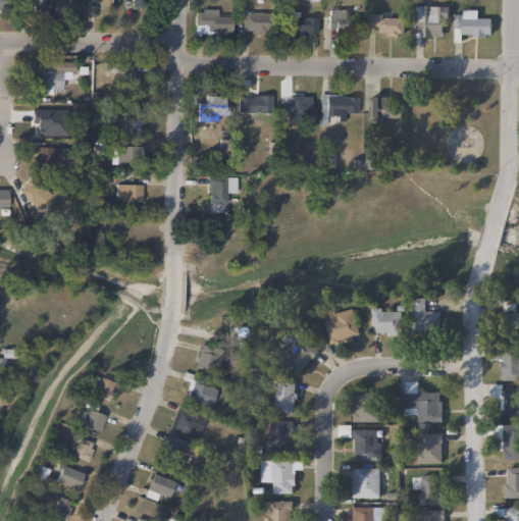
[(0,0),(12,0),(12,11),(0,11),(0,0)]
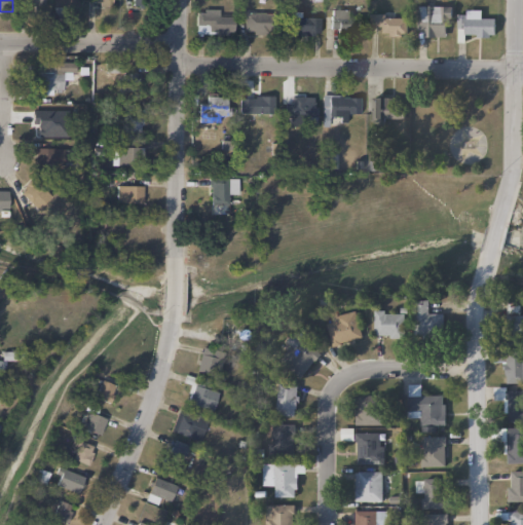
[(46,0),(46,9),(27,9),(27,0),(46,0)]
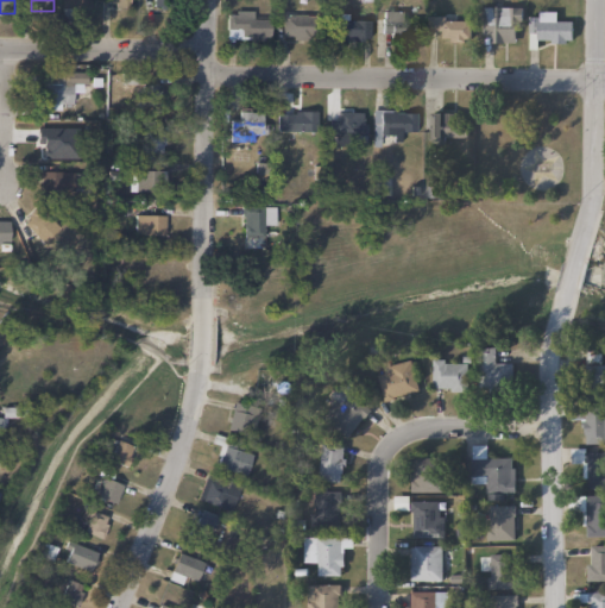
[(64,11),(64,0),(93,0),(93,11),(64,11)]
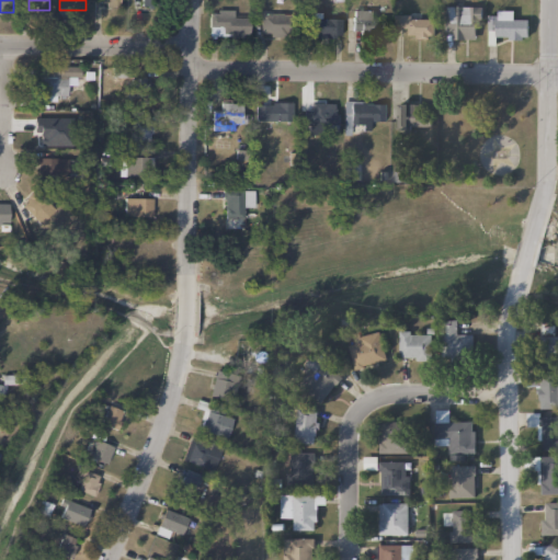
[(102,0),(103,9),(125,9),(125,0),(102,0)]
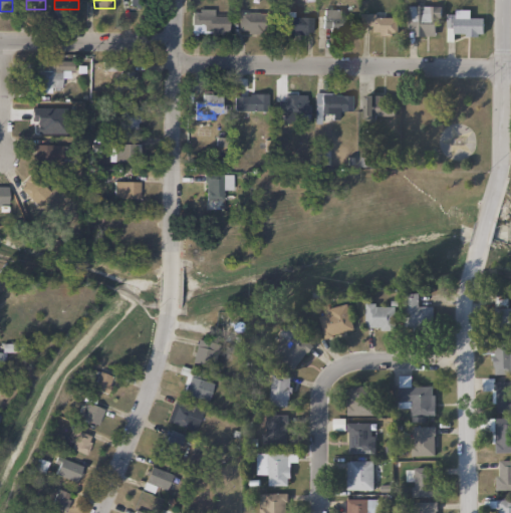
[(411,8),(434,8),(434,37),(411,37),(411,8)]
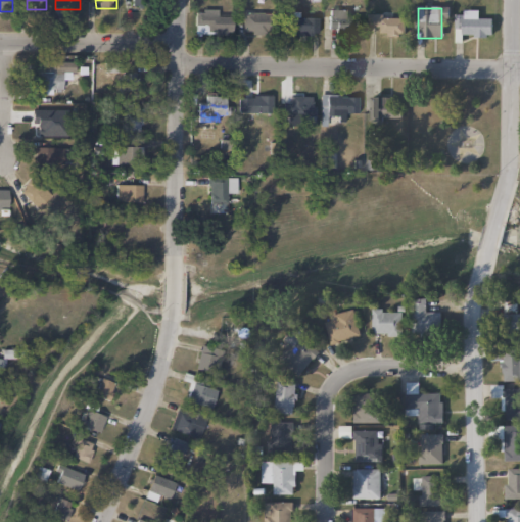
[(330,10),(356,10),(356,34),(330,34),(330,10)]
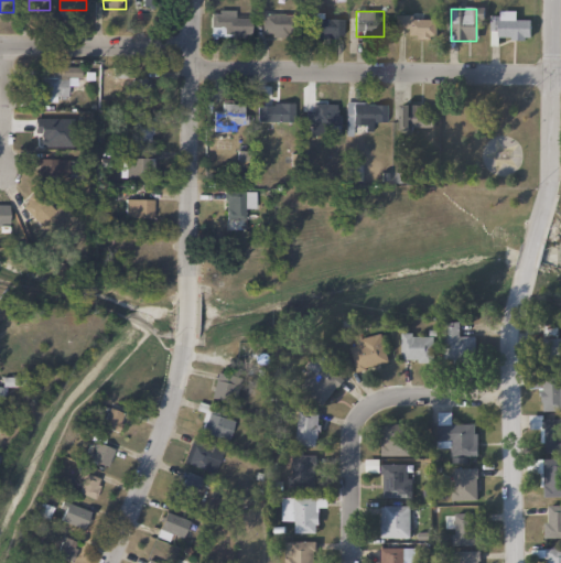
[(213,39),(213,12),(251,12),(251,39),(213,39)]
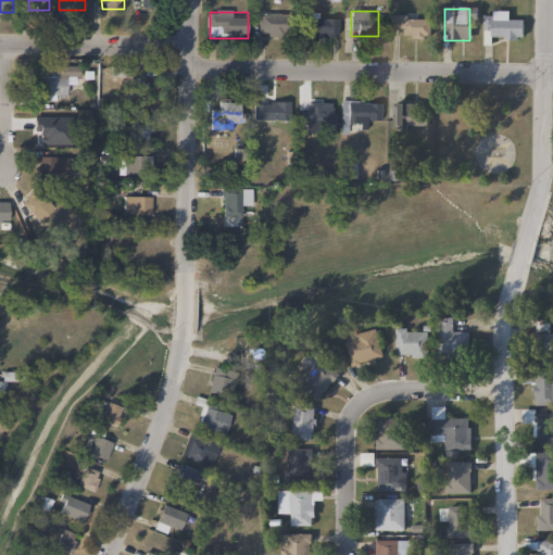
[(287,14),(287,37),(261,37),(261,14),(287,14)]
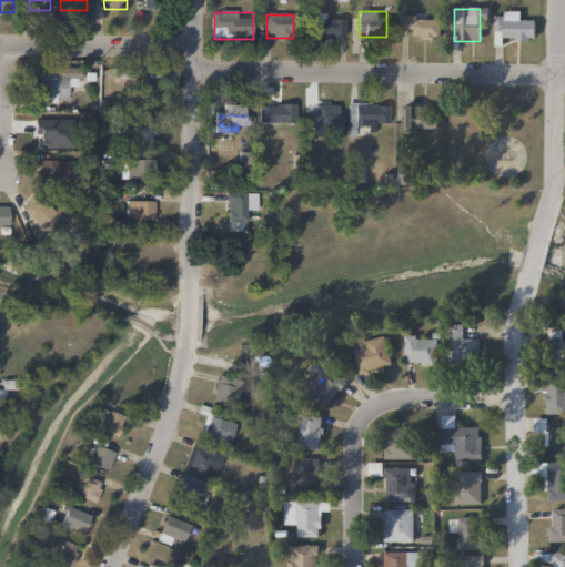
[(341,39),(315,39),(315,18),(341,18),(341,39)]
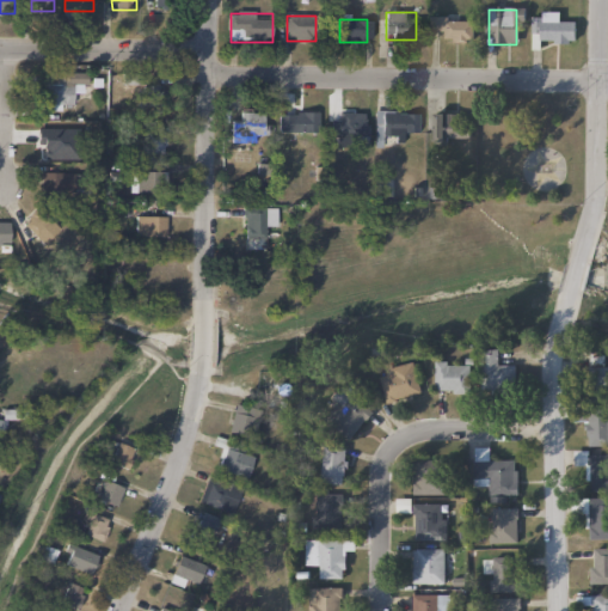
[(474,19),(474,43),(447,43),(447,32),(433,32),(433,19),(474,19)]
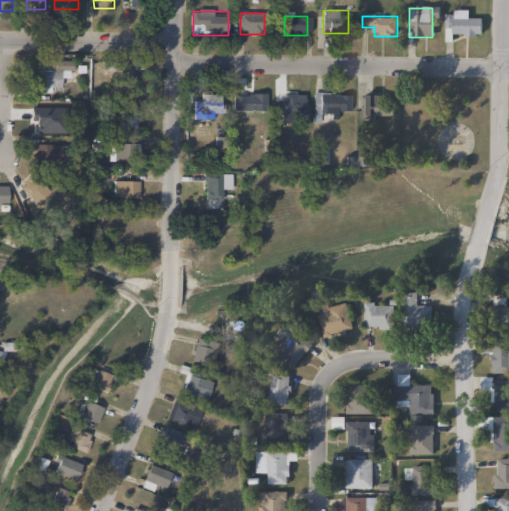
[(484,17),(484,37),(448,37),(448,17),(484,17)]
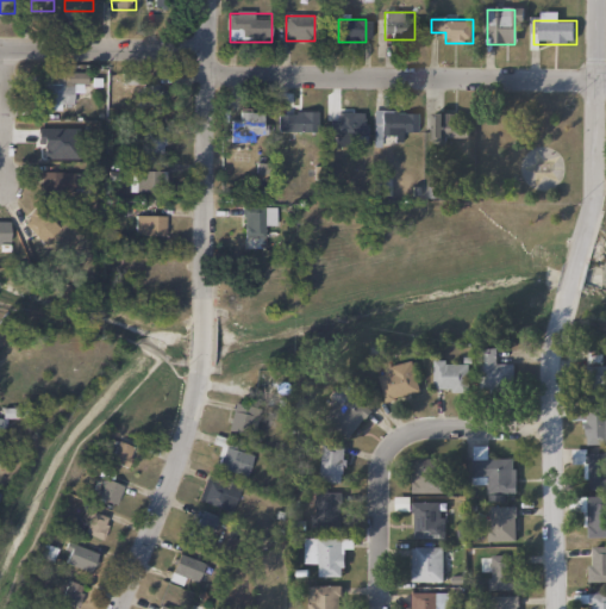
[(44,75),(83,75),(83,91),(73,91),(73,110),(44,110),(44,75)]
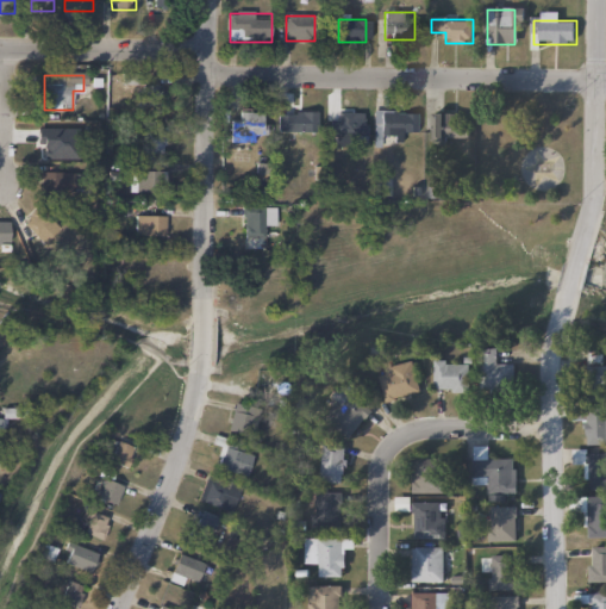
[(145,86),(162,86),(162,110),(145,110),(145,86)]
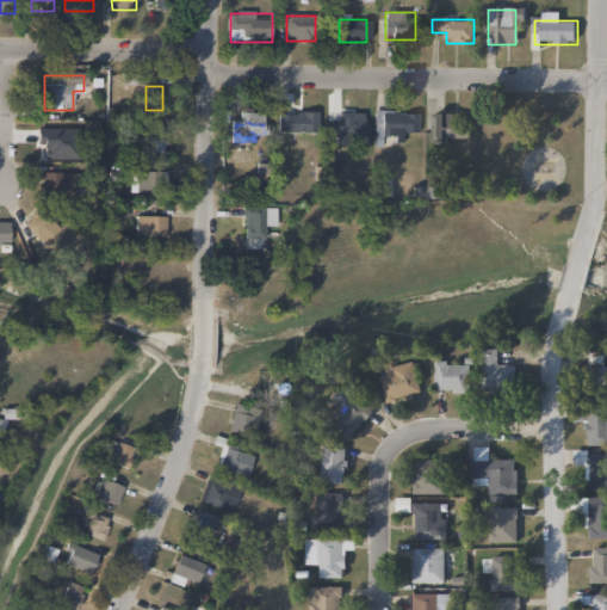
[(266,112),(266,136),(237,136),(237,112),(266,112)]
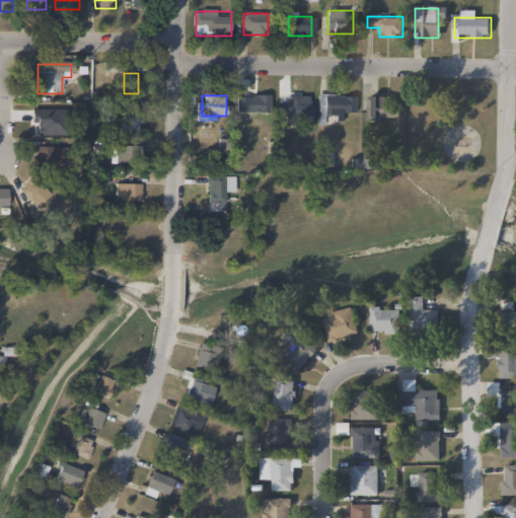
[(238,112),(238,95),(272,95),(272,112),(238,112)]
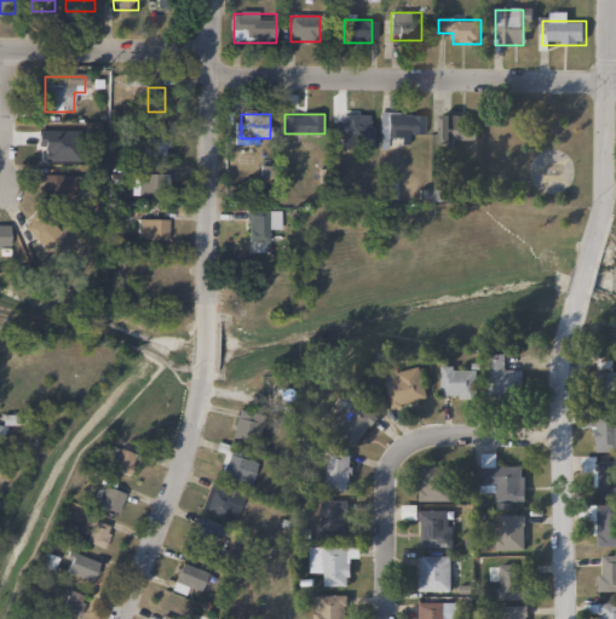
[(381,149),(381,114),(425,114),(425,136),(412,136),(412,149),(381,149)]
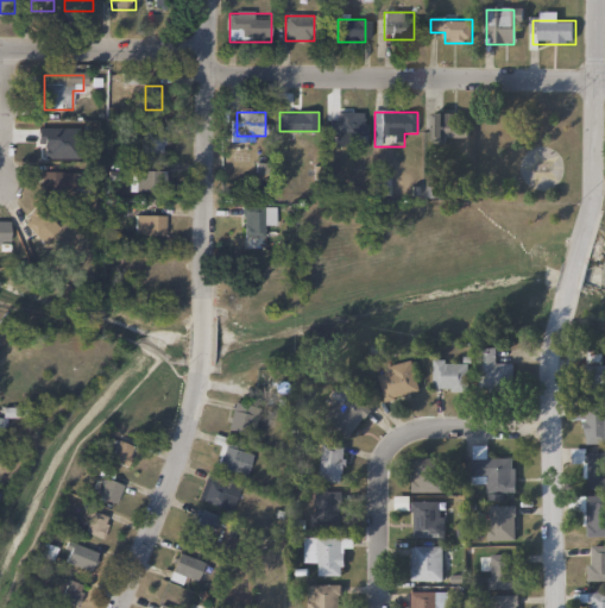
[(433,139),(433,113),(471,113),(471,139),(433,139)]
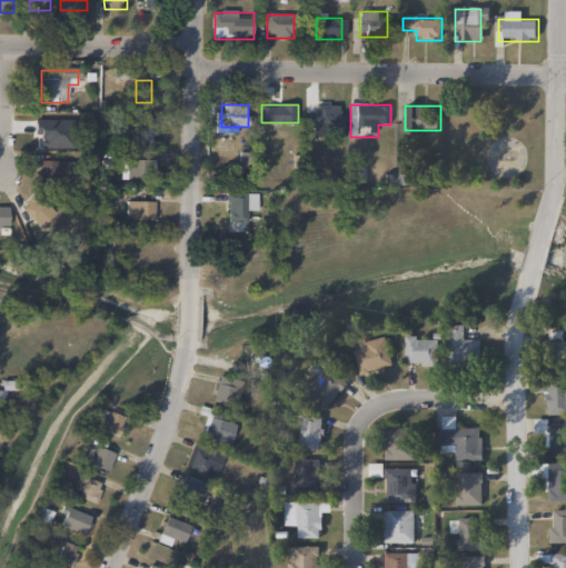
[(310,109),(344,109),(344,131),(310,131),(310,109)]
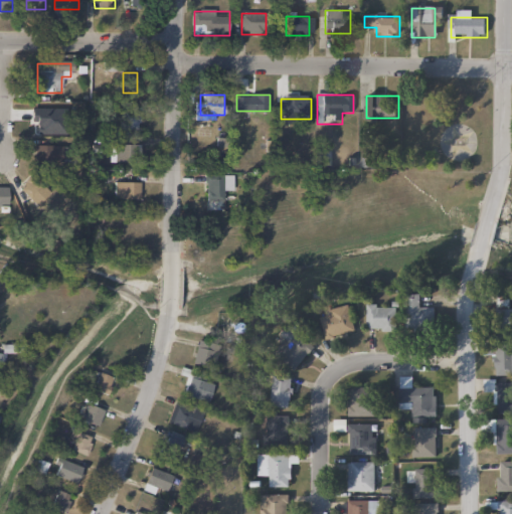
[(59,105),(59,129),(37,129),(37,105),(59,105)]
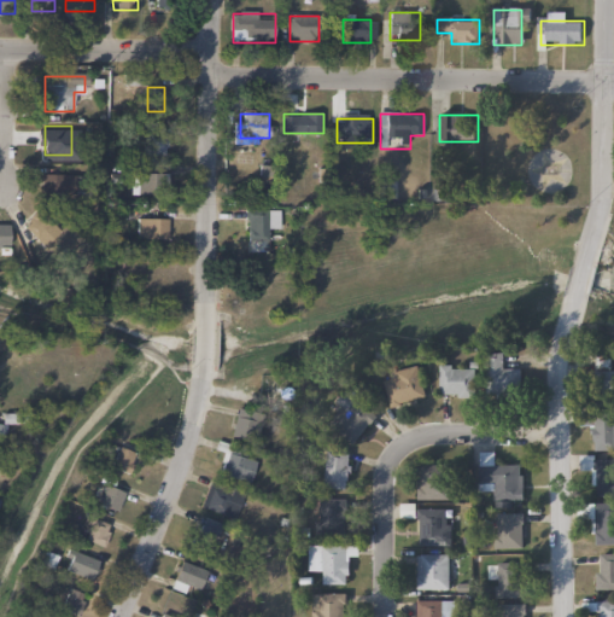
[(168,156),(140,156),(140,135),(168,135),(168,156)]
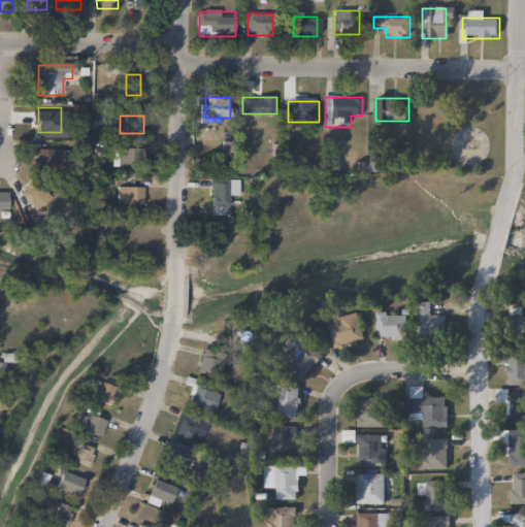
[(67,167),(38,167),(38,150),(67,150),(67,167)]
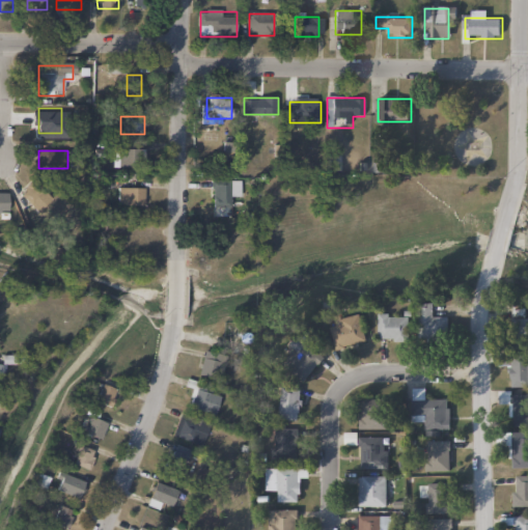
[(120,168),(120,150),(144,150),(144,168),(120,168)]
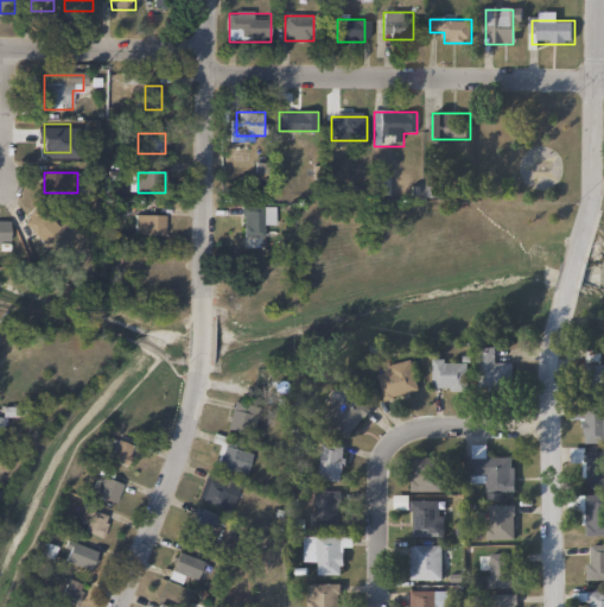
[(401,197),(380,197),(380,176),(401,176),(401,197)]
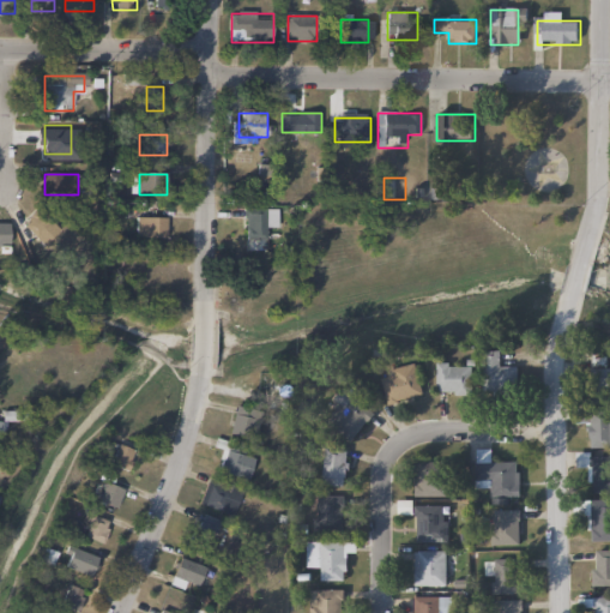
[(247,241),(247,209),(275,209),(275,226),(269,226),(269,241),(247,241)]
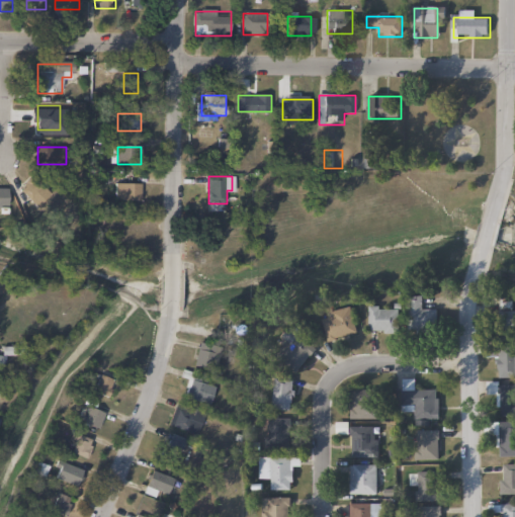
[(35,204),(22,190),(35,177),(49,191),(35,204)]
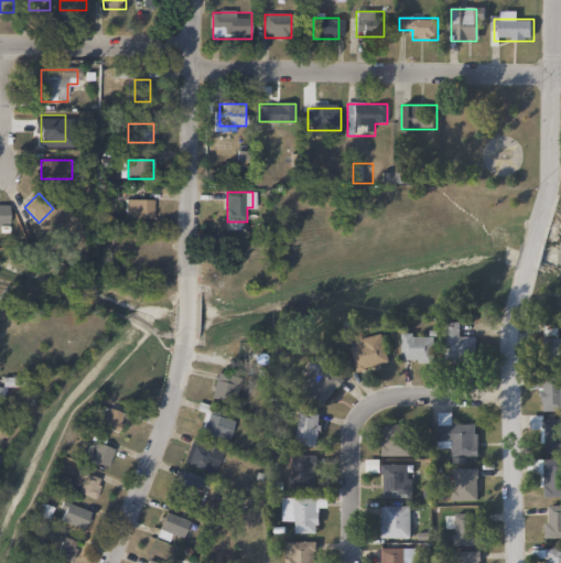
[(128,219),(128,199),(155,199),(155,219),(128,219)]
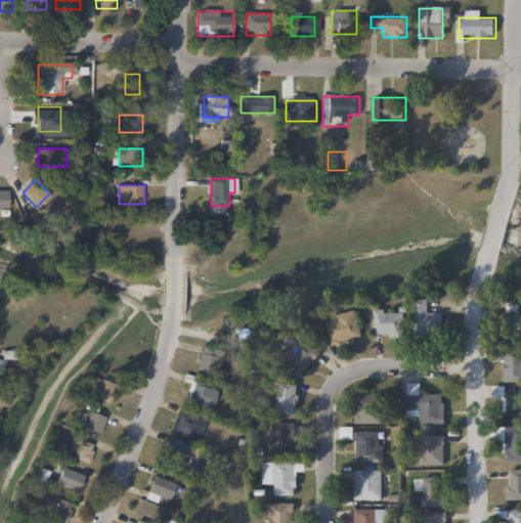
[(0,210),(0,192),(10,192),(10,210),(0,210)]
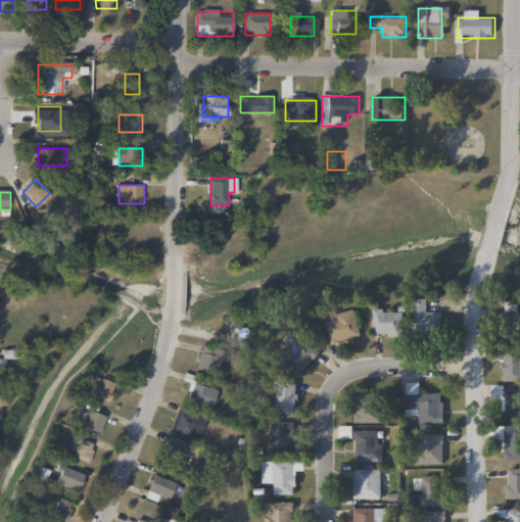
[(519,336),(506,336),(506,299),(519,299),(519,336)]
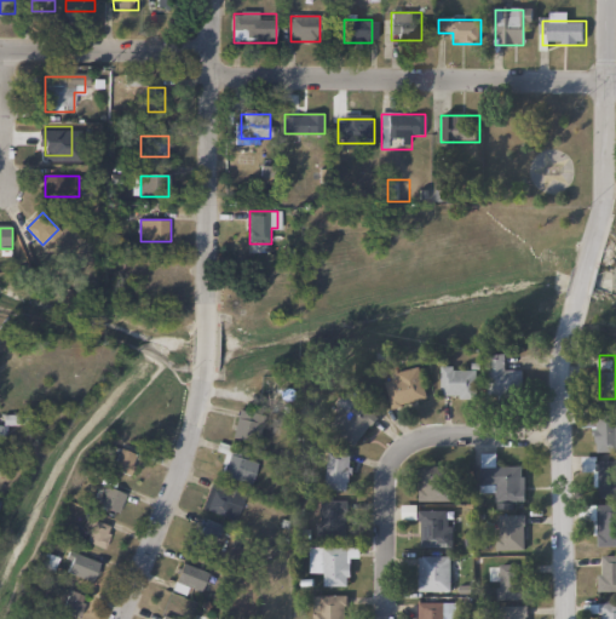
[(489,391),(489,357),(510,357),(510,370),(524,370),(524,391),(489,391)]
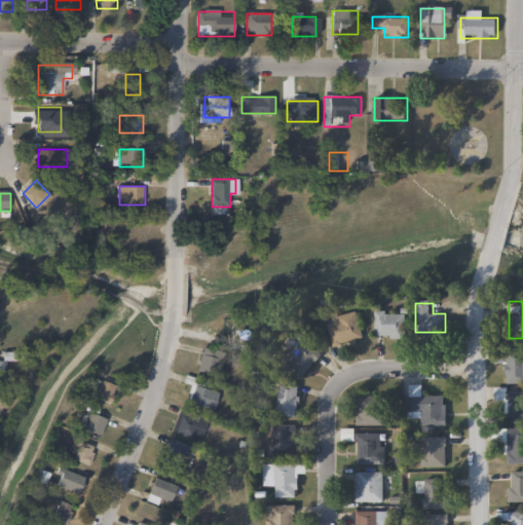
[(376,338),(376,311),(407,311),(407,338),(376,338)]
